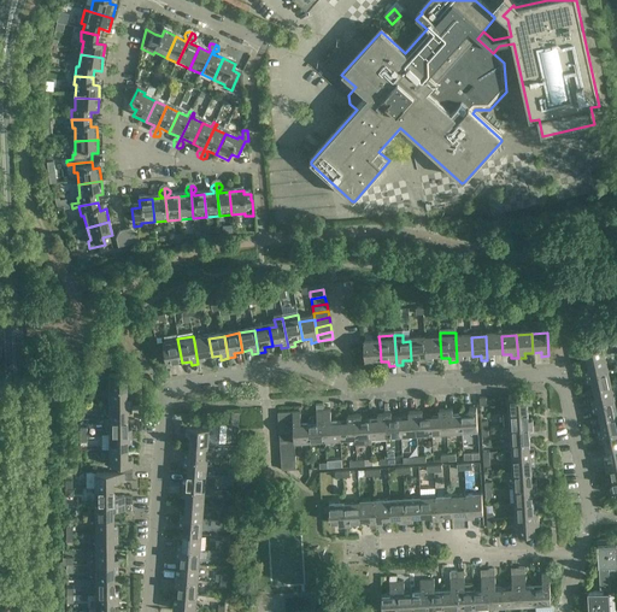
[(501,336),(486,336),(487,360),(494,359),(494,355),(503,354),(501,336)]
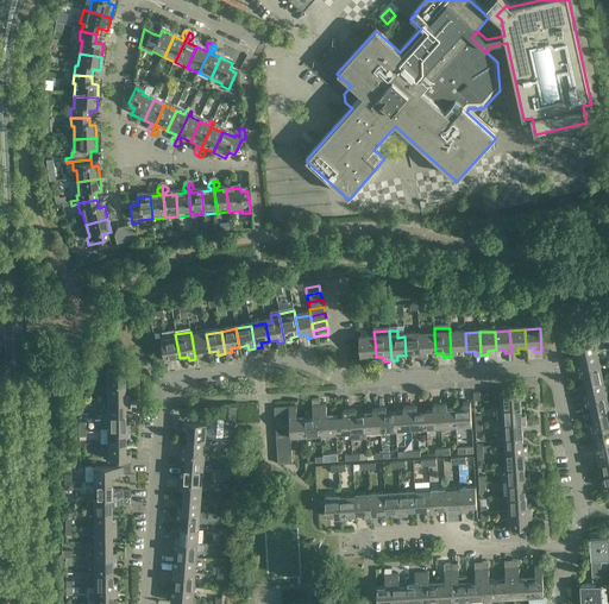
[(465,333),(450,334),(451,357),(458,357),(457,352),(466,352),(465,333)]
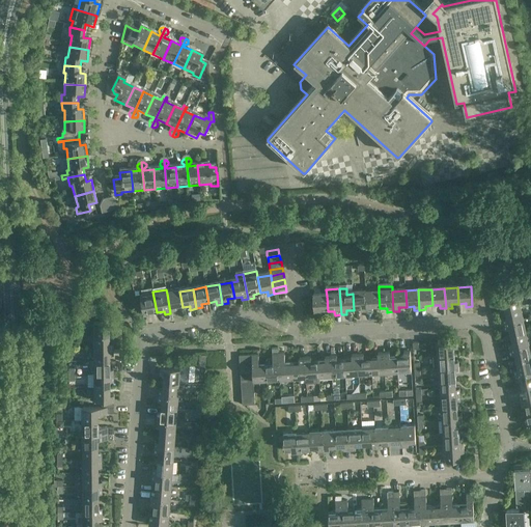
[(179,292),(167,294),(170,313),(176,312),(175,309),(183,307),(179,292)]
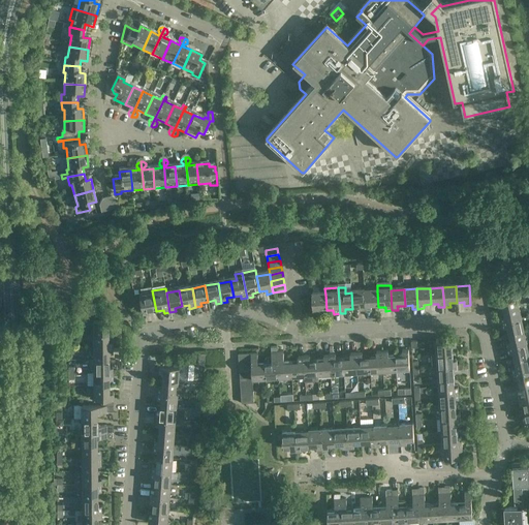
[(377,291),(365,292),(366,312),(372,311),(371,308),(378,307),(377,291)]
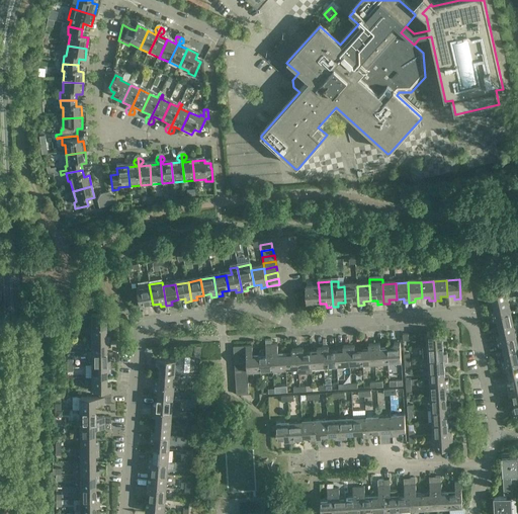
[(357,286),(344,286),(345,303),(352,303),(352,306),(358,306),(357,286)]
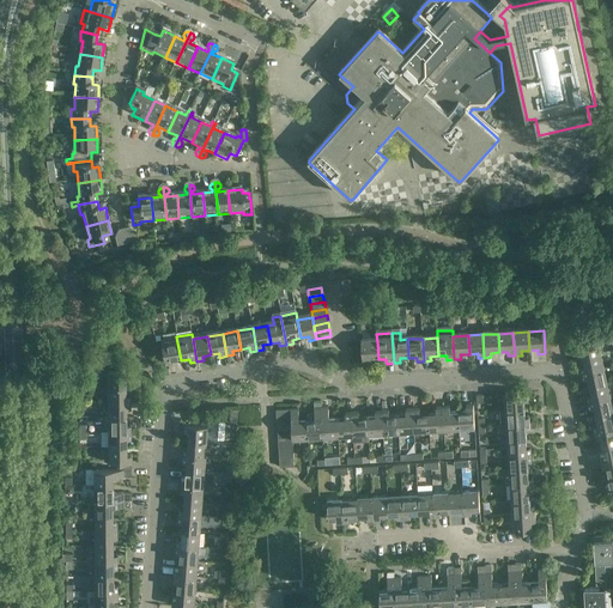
[(377,341),(362,342),(363,365),(370,364),(370,360),(378,359),(377,341)]
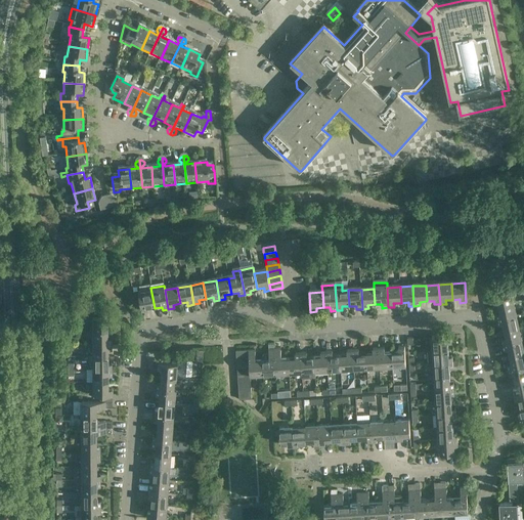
[(511,292),(492,296),(493,302),(496,302),(498,308),(514,305),(511,292)]
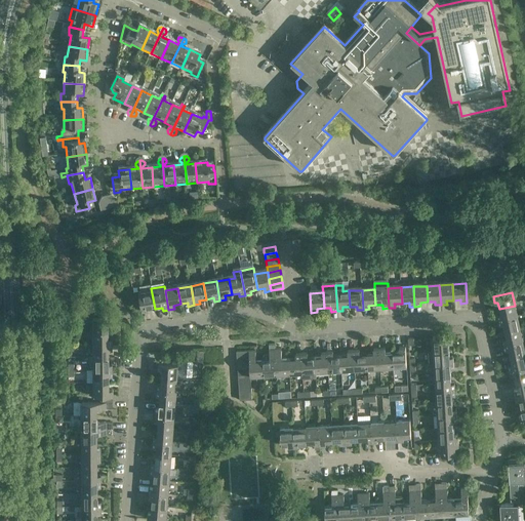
[(152,293),(138,295),(143,315),(149,314),(149,310),(155,309),(152,293)]
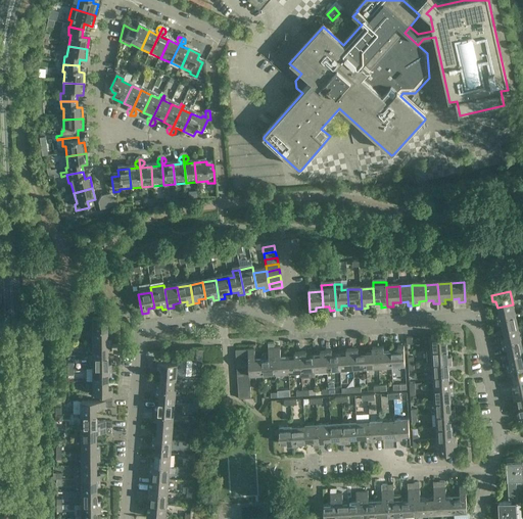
[(513,304),(497,308),(498,315),(495,316),(496,321),(516,317),(513,304)]
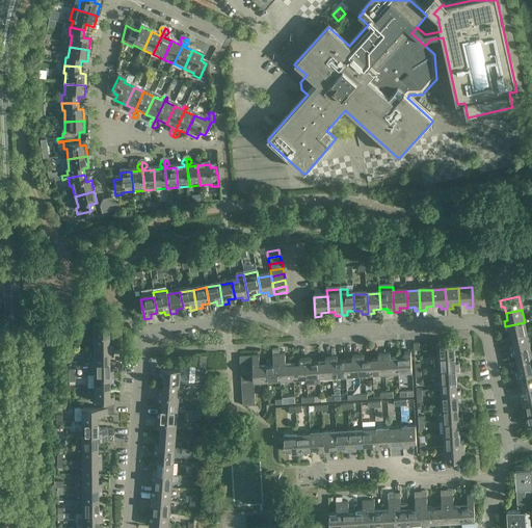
[(525,322),(505,326),(506,333),(510,332),(511,339),(527,336),(525,322)]
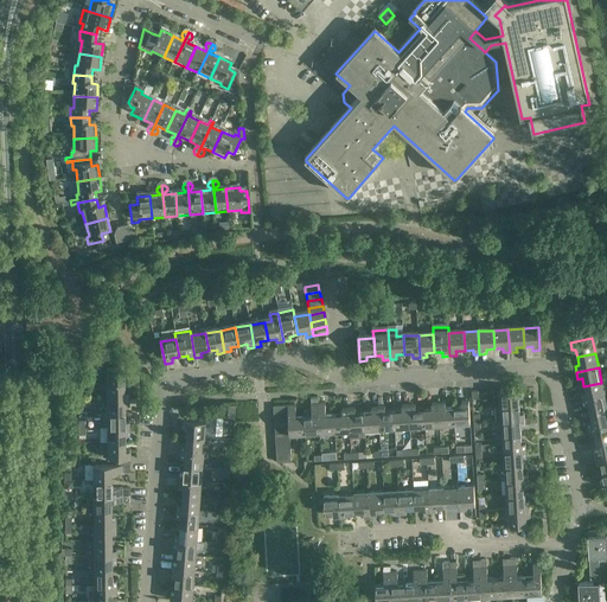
[(129,371),(106,371),(106,386),(125,386),(125,378),(129,378),(129,371)]
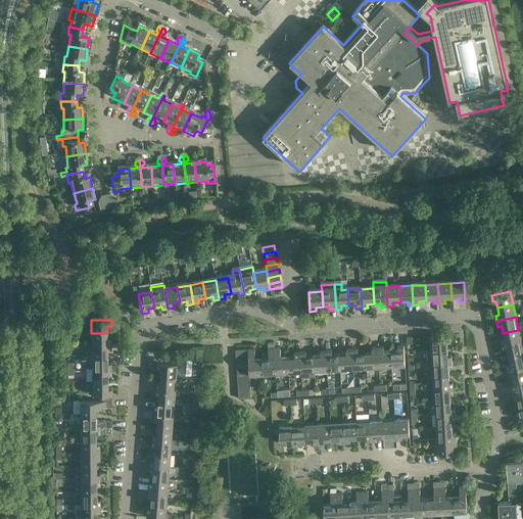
[(518,330),(503,333),(504,340),(501,340),(502,346),(521,342),(518,330)]
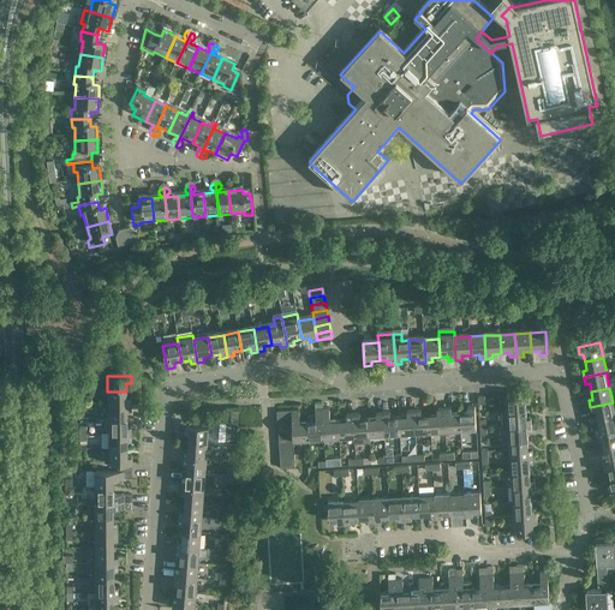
[(126,392),(107,392),(108,407),(131,406),(131,400),(126,400),(126,392)]
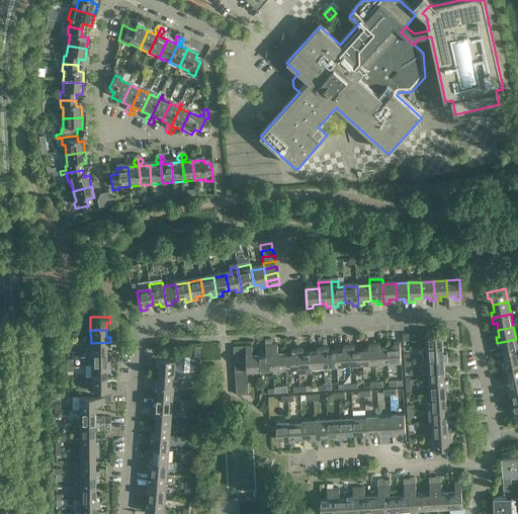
[(446,335),(427,336),(428,349),(443,348),(443,341),(446,341),(446,335)]
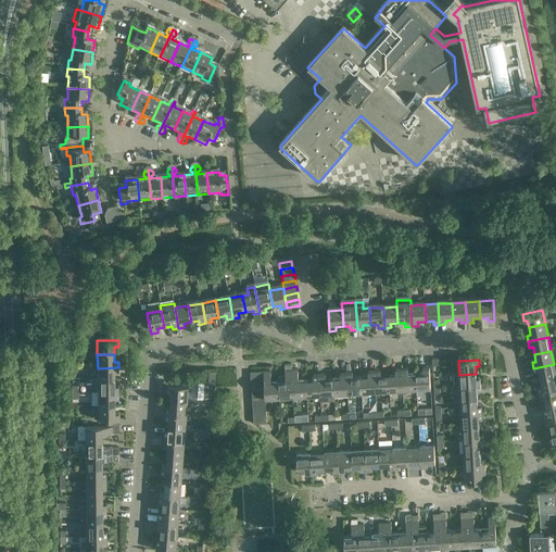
[(555,374),(554,364),(533,368),(535,375),(539,374),(540,381),(555,377),(555,374)]
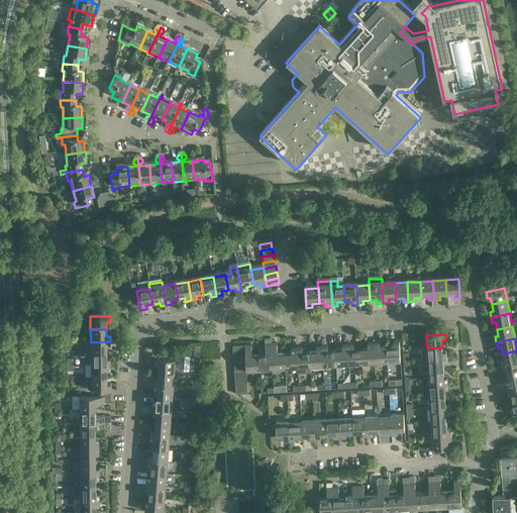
[(110,341),(91,342),(91,354),(106,354),(106,347),(110,347),(110,341)]
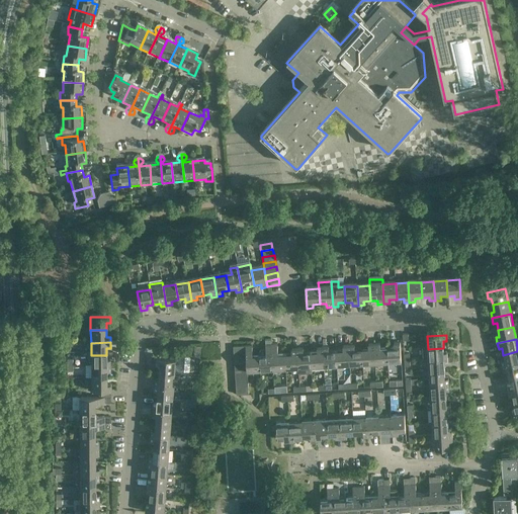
[(394,349),(387,350),(389,365),(402,364),(401,346),(394,346),(394,349)]
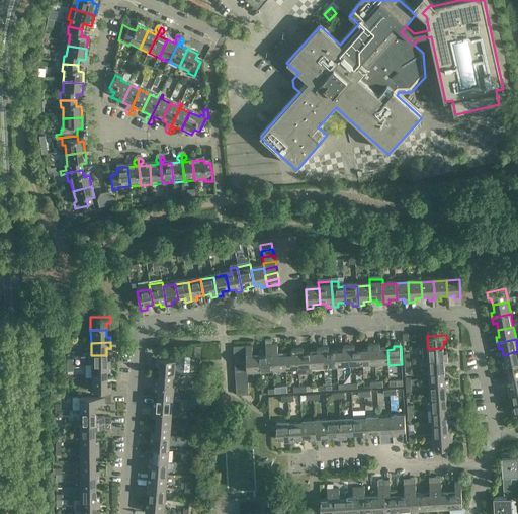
[(266,357),(259,358),(260,373),(273,372),(271,347),(265,348),(266,357)]
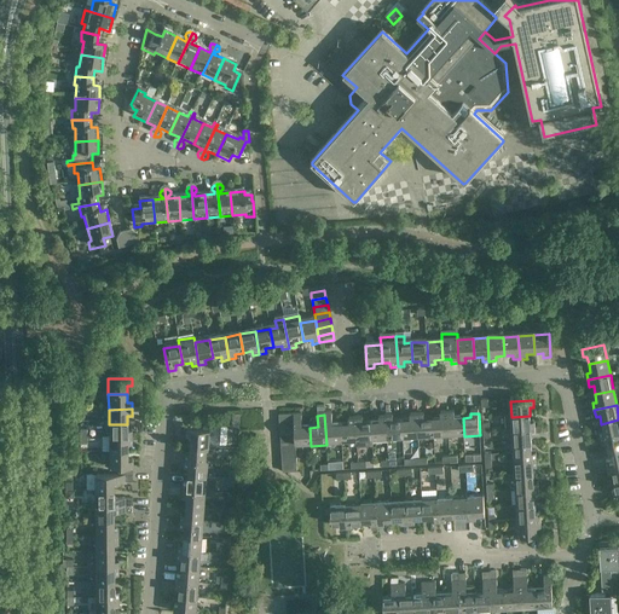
[(331,415),(324,415),(327,445),(342,445),(341,426),(333,427),(331,415)]
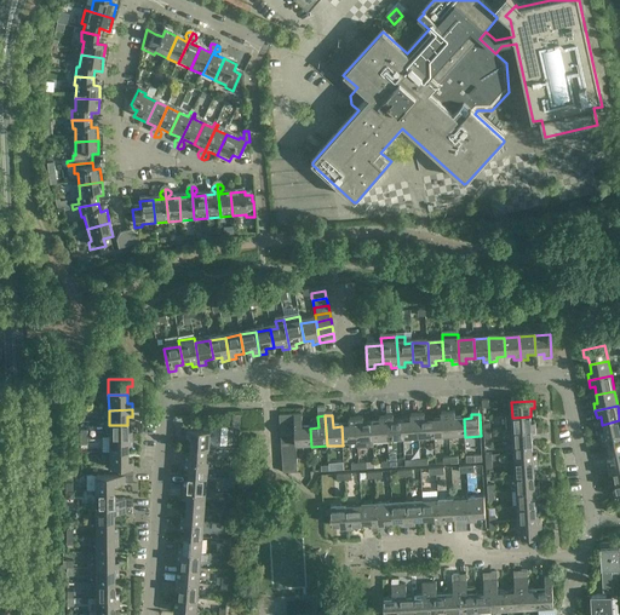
[(441,420),(432,420),(434,440),(449,438),(448,415),(441,415),(441,420)]
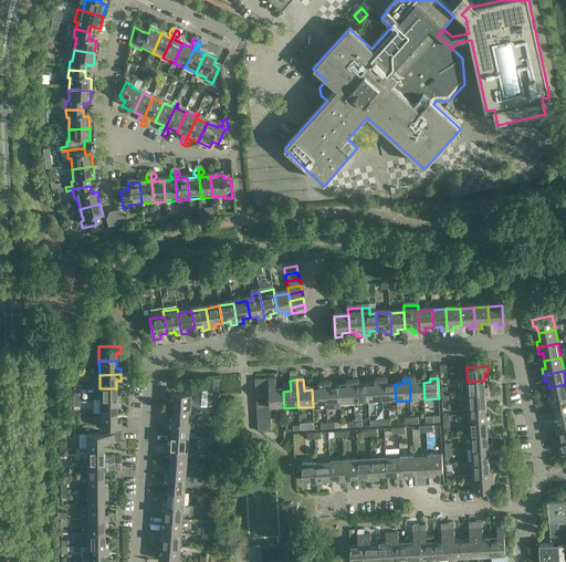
[(416,380),(409,380),(410,401),(425,399),(423,383),(416,383),(416,380)]
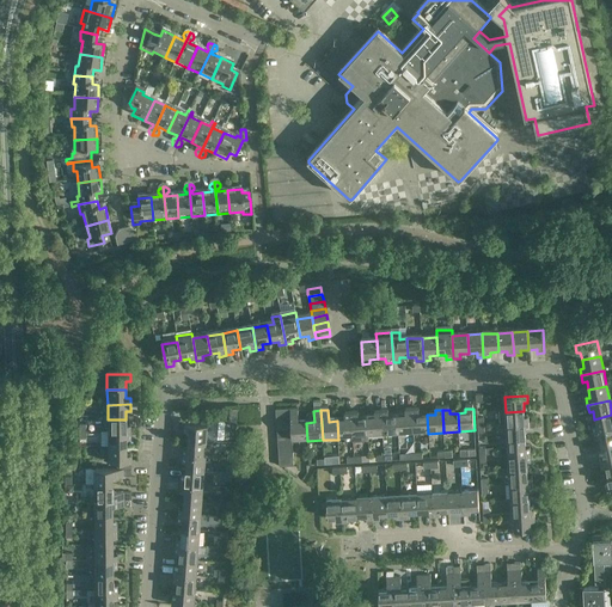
[(418,411),(412,412),(414,435),(428,434),(427,415),(420,416),(418,411)]
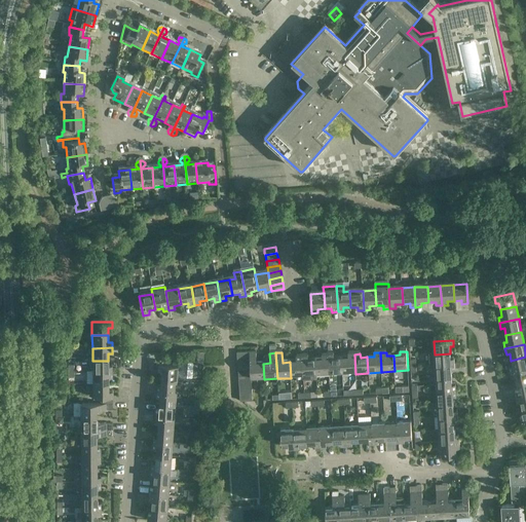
[(450,353),(435,355),(435,368),(455,366),(454,361),(450,361),(450,353)]
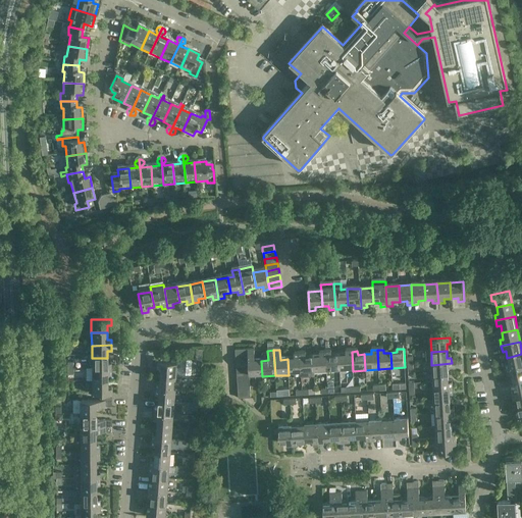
[(248,358),(249,364),(249,370),(249,376),(249,377),(262,376),(261,361),(255,361),(254,352),(248,352),(248,358)]
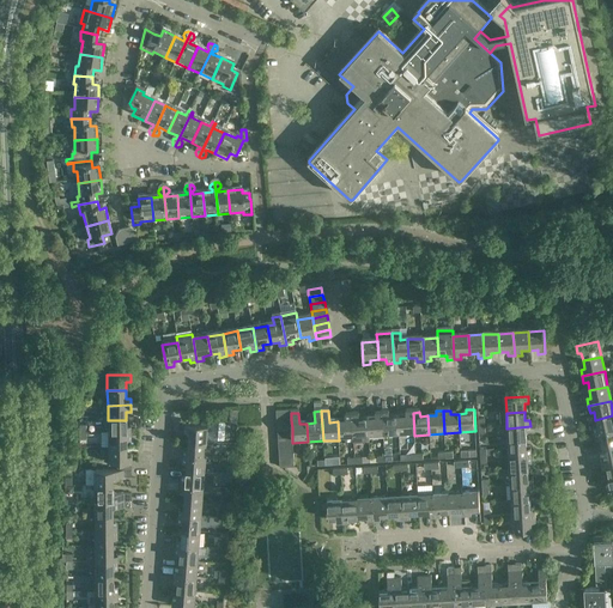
[(406,418),(398,418),(399,436),(414,436),(413,413),(406,413),(406,418)]
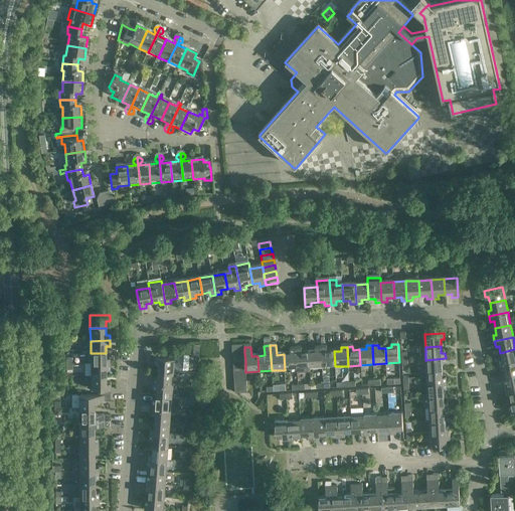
[(316,352),(309,353),(310,368),(322,367),(321,348),(315,349),(316,352)]
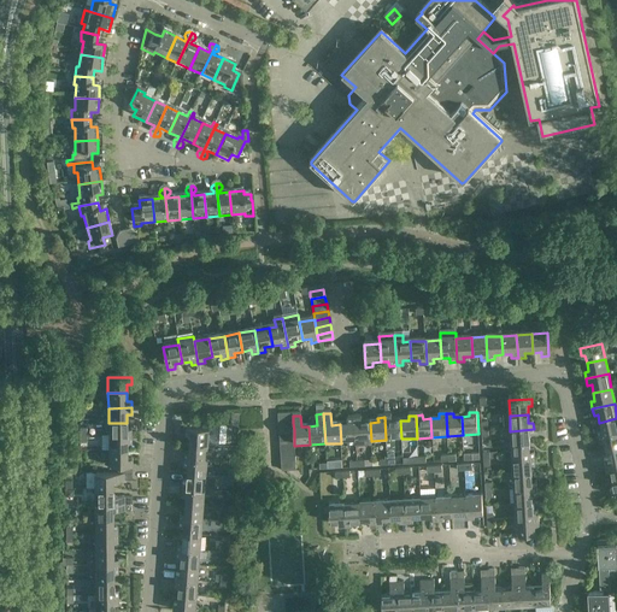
[(392,417),(385,417),(386,440),(401,439),(400,421),(392,421),(392,417)]
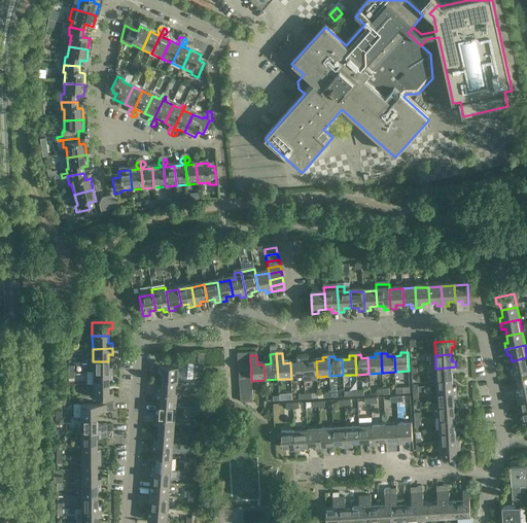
[(526,357),(512,361),(514,368),(510,369),(512,375),(526,371),(526,357)]
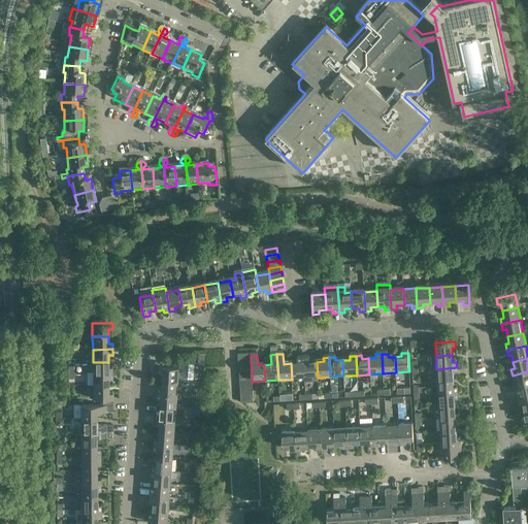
[(297,363),(291,363),(292,380),(304,379),(303,359),(297,359),(297,363)]
